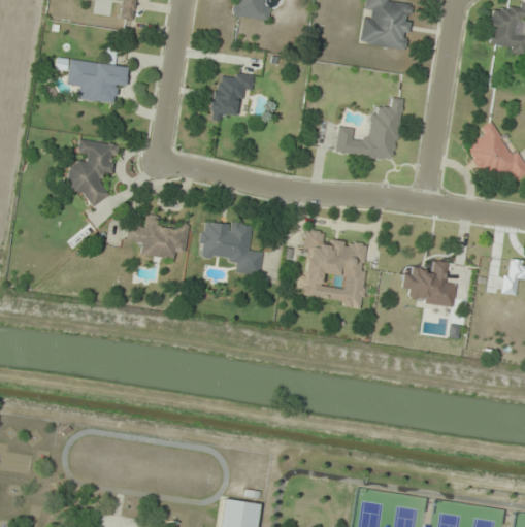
[(124,0),(122,18),(136,20),(138,0),(151,0),(124,0)]
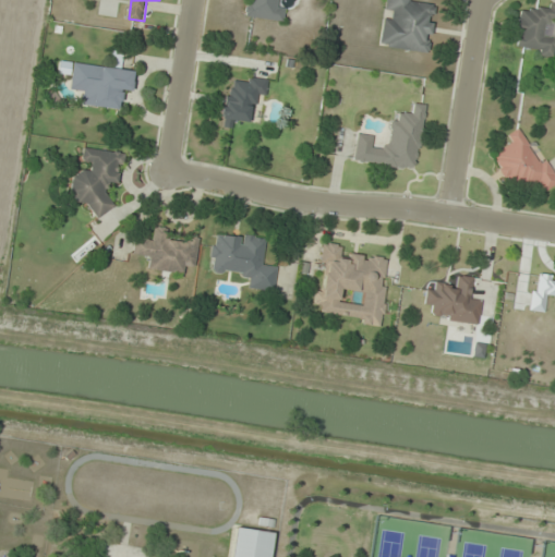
[(286,21),(288,5),(279,4),(279,0),(251,0),(249,15),(286,21)]
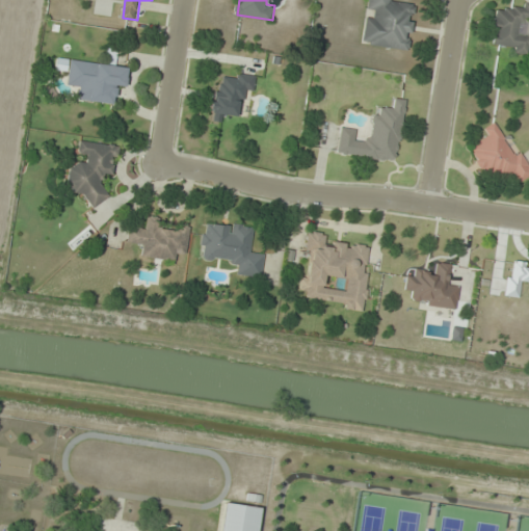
[(366,0),(366,4),(371,4),(365,44),(411,49),(418,2),(402,0),(366,0)]
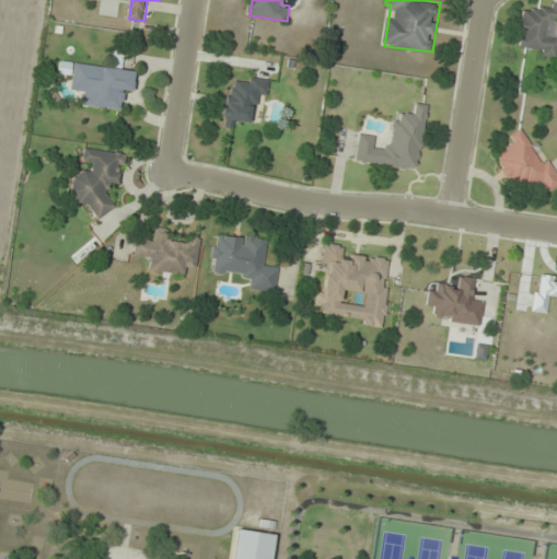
[(523,7),(518,45),(541,47),(540,54),(556,56),(556,36),(552,36),(553,21),(556,22),(556,1),(548,0),(546,10),(523,7)]
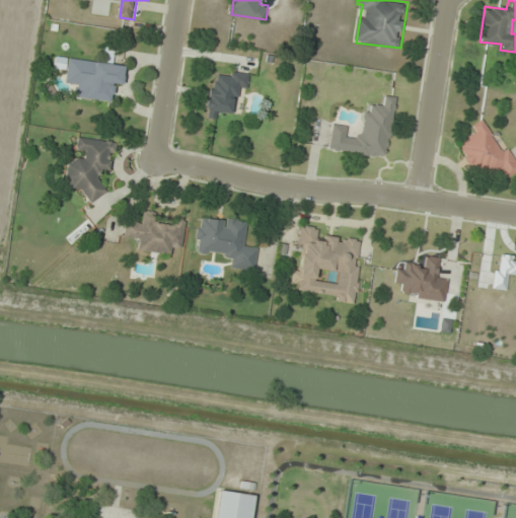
[(128,65),(69,56),(65,82),(77,83),(75,96),(112,101),(115,82),(125,84),(128,65)]
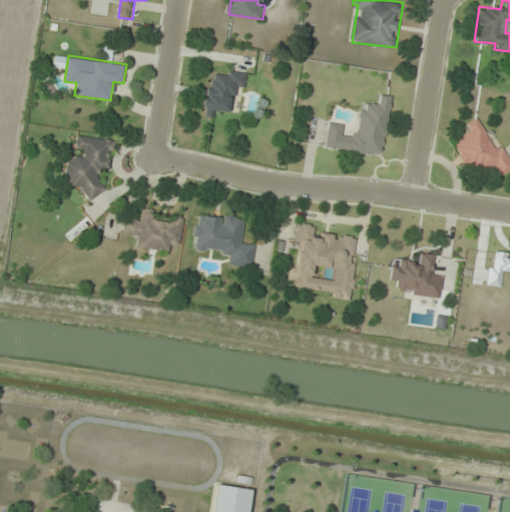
[(234,110),(233,88),(248,87),(247,70),(229,71),(229,74),(216,74),(216,84),(205,84),(206,116),(219,116),(219,110),(234,110)]
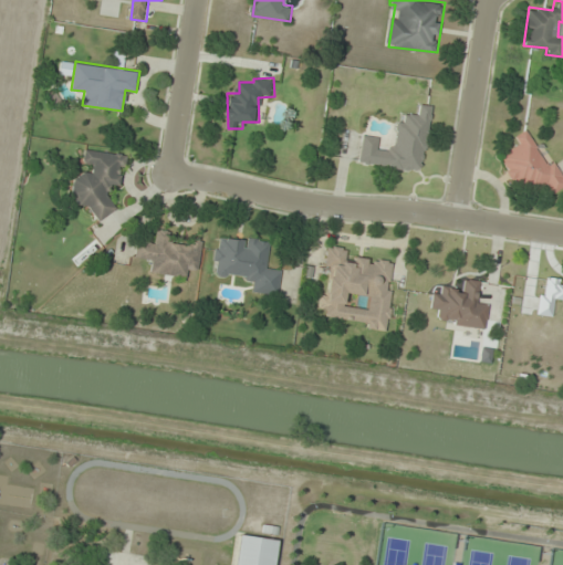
[(361,163),(425,171),(435,105),(423,104),(421,115),(405,113),(404,123),(398,123),(395,147),(381,145),(382,137),(364,134),(361,163)]
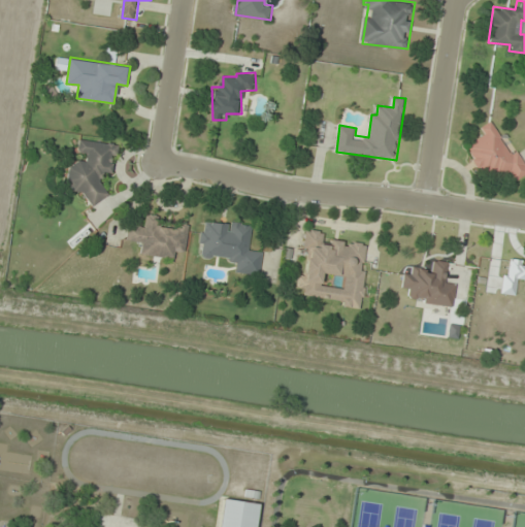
[(524,165),(498,118),(482,127),(487,135),(467,145),(488,183),(512,169),(517,179),(524,175),(524,165)]
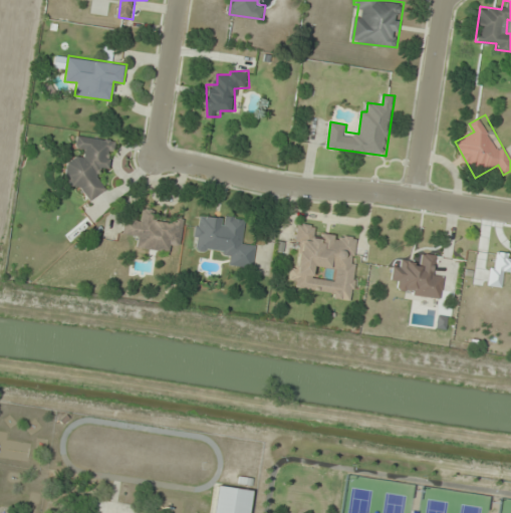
[(117,141),(79,134),(77,147),(85,148),(84,158),(70,156),(65,184),(86,187),(84,197),(100,200),(105,168),(112,170),(117,141)]
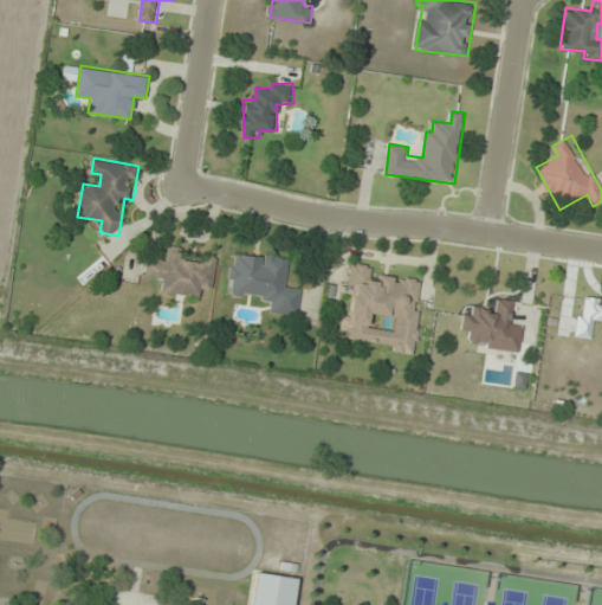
[(147,277),(166,278),(163,293),(202,296),(202,287),(215,288),(219,259),(182,256),(183,248),(170,246),(169,257),(149,256),(147,277)]
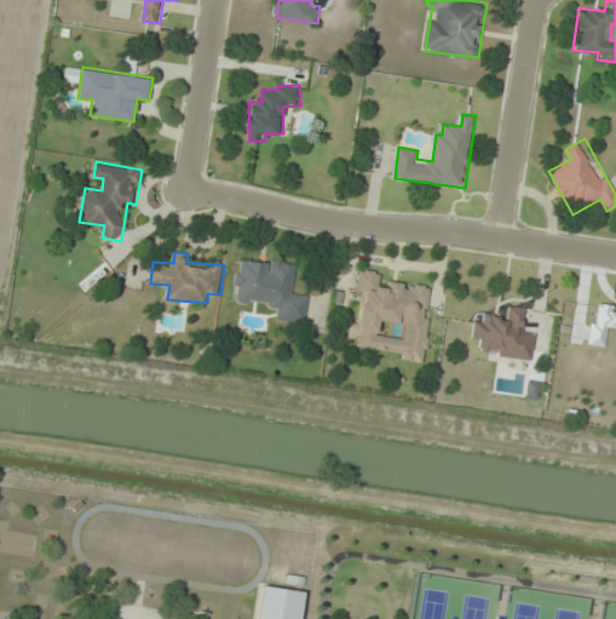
[(235,299),(278,304),(277,320),(306,322),(309,294),(295,293),(298,263),(240,257),(235,299)]
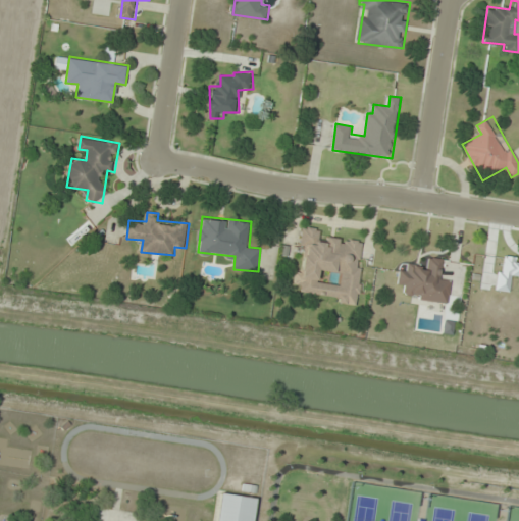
[(357,302),(367,243),(322,236),(323,228),(306,225),(297,282),(304,283),(302,293),(357,302)]
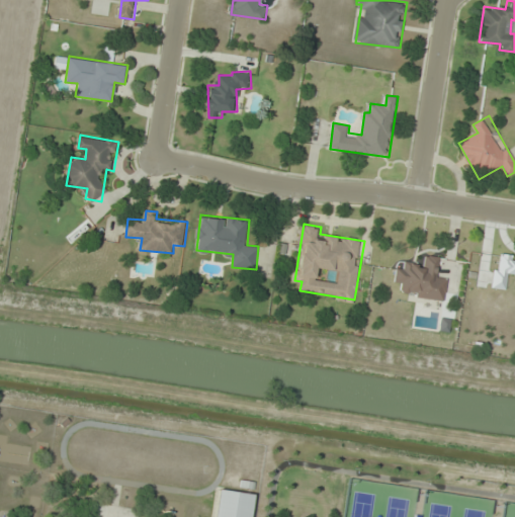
[(404,294),(446,300),(449,278),(438,277),(441,256),(427,254),(425,264),(399,260),(396,281),(405,283),(404,294)]
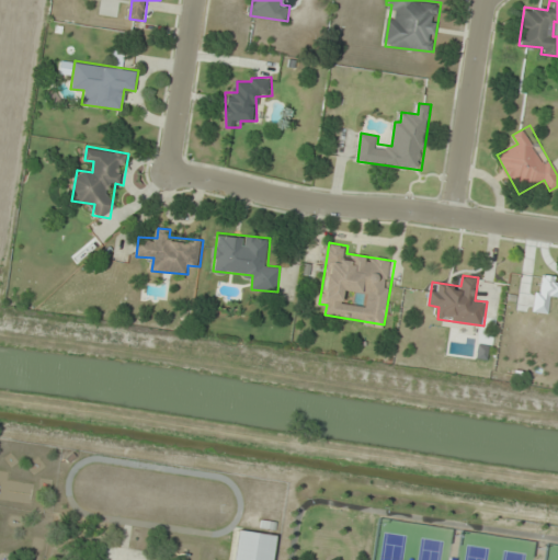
[(238,527),(234,559),(273,559),(277,533),(238,527)]
